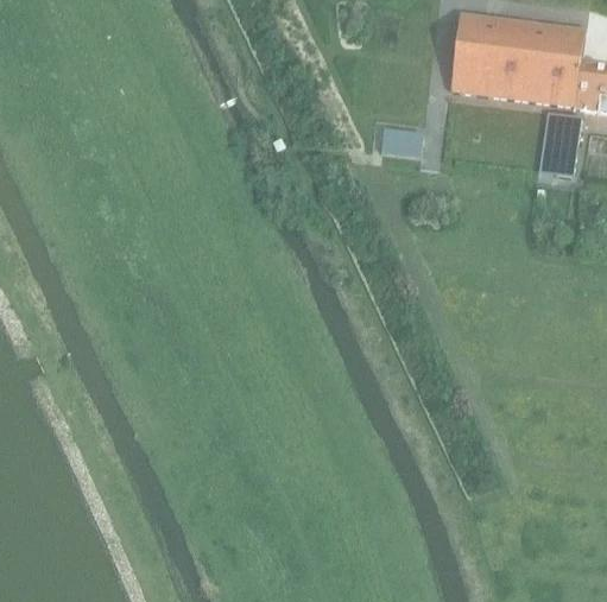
[(449,90),(606,109),(606,65),(580,63),(585,29),(460,12),(449,90)]
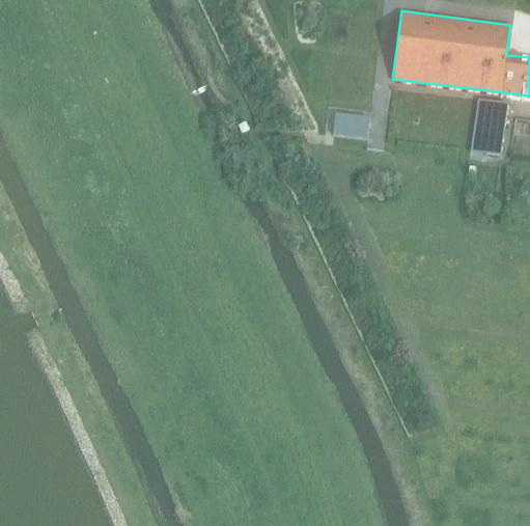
[(358,122),(375,125),(380,94),(327,88),(325,109),(359,113),(358,122)]
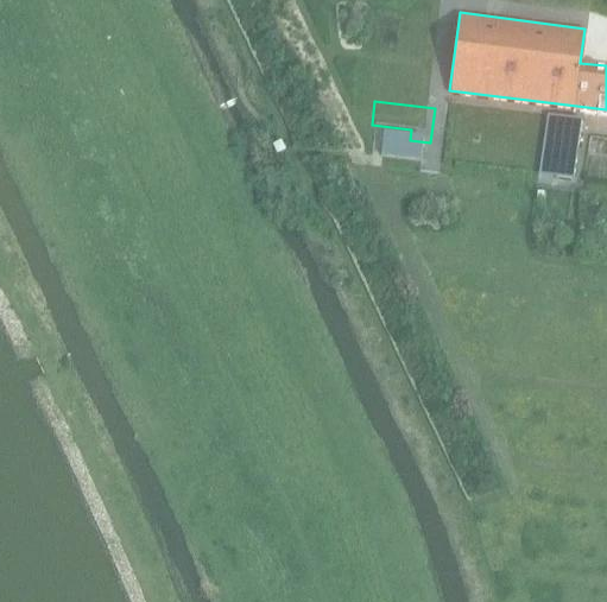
[(554,173),(573,176),(581,115),(562,113),(554,173)]
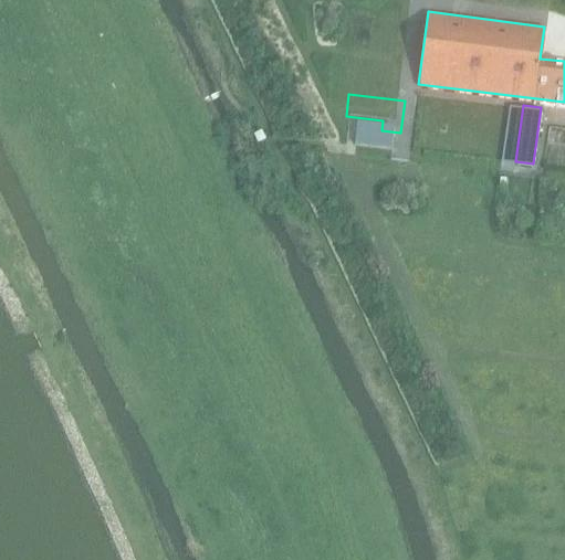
[(312,169),(415,186),(419,162),(376,156),(379,133),(320,123),(312,169)]
